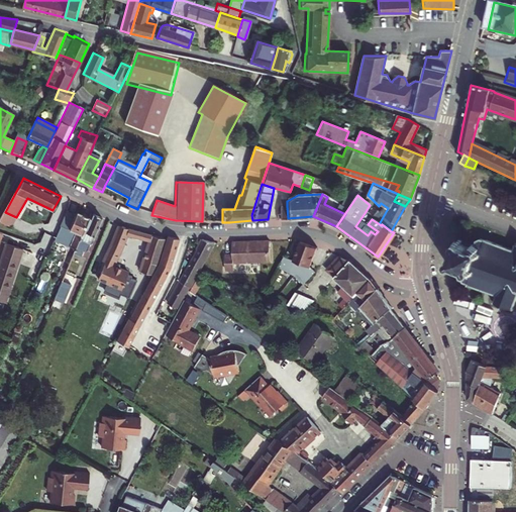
[(279,218),(288,218),(287,206),(278,206),(278,213),(279,218)]
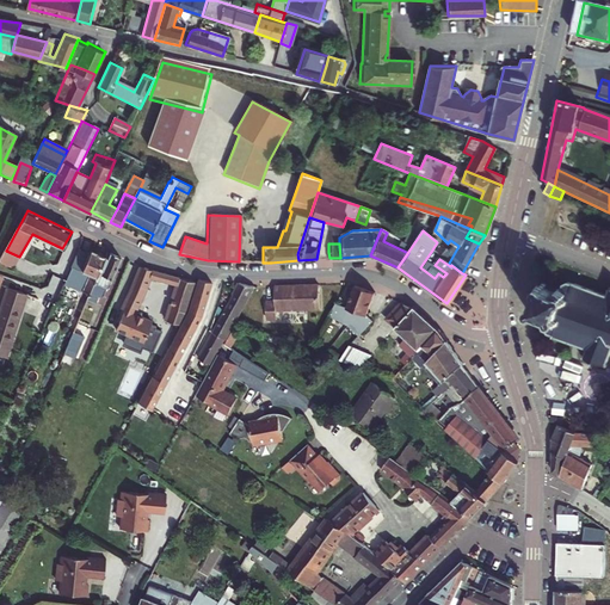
[(71,267),(82,272),(90,254),(78,249),(71,267)]
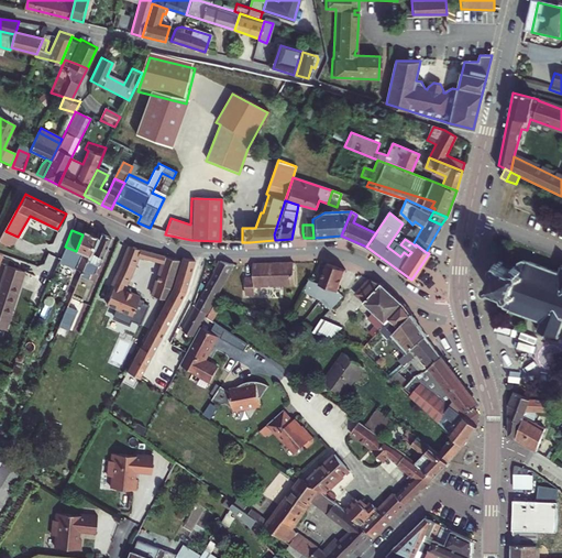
[(83,271),(97,237),(84,232),(76,251),(83,254),(77,270),(83,271)]
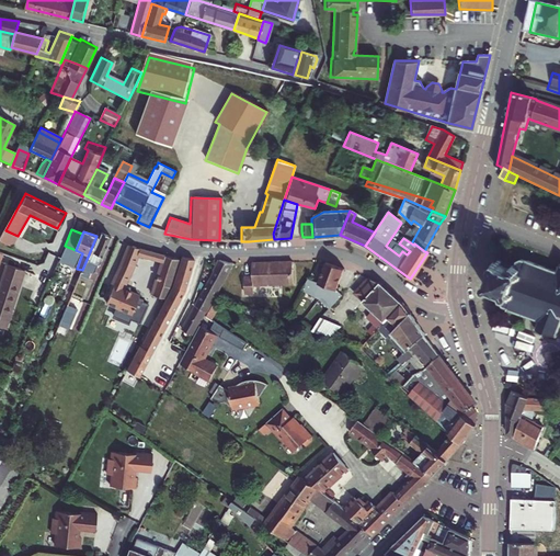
[(407,254),(410,251),(399,244),(403,238),(396,231),(386,246),(399,256),(402,251),(407,254)]
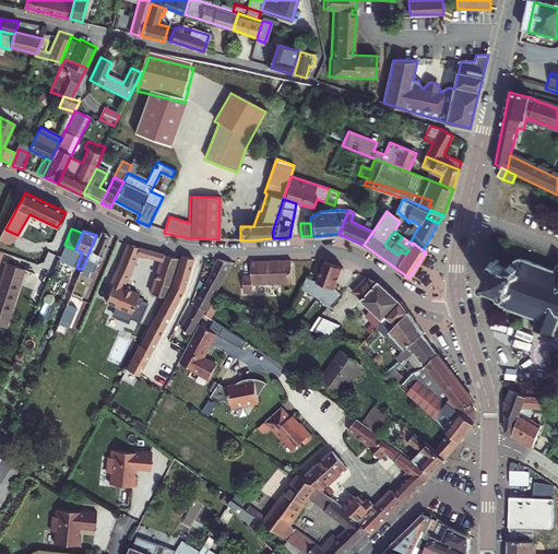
[(58,328),(68,332),(93,272),(95,273),(110,236),(101,232),(98,236),(96,235),(82,269),(58,328)]
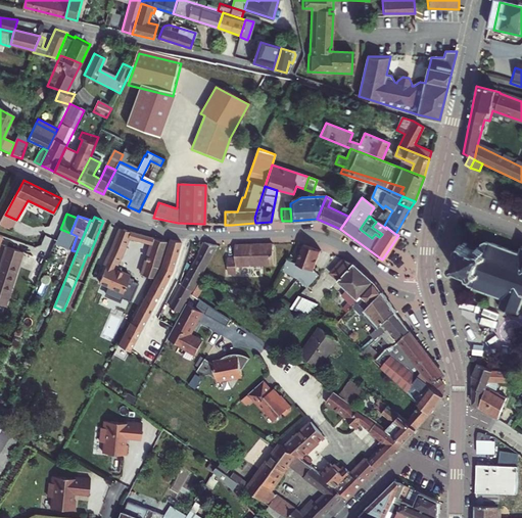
[(130,237),(141,241),(145,233),(122,225),(103,266),(102,266),(96,279),(113,287),(121,273),(115,270),(130,237)]
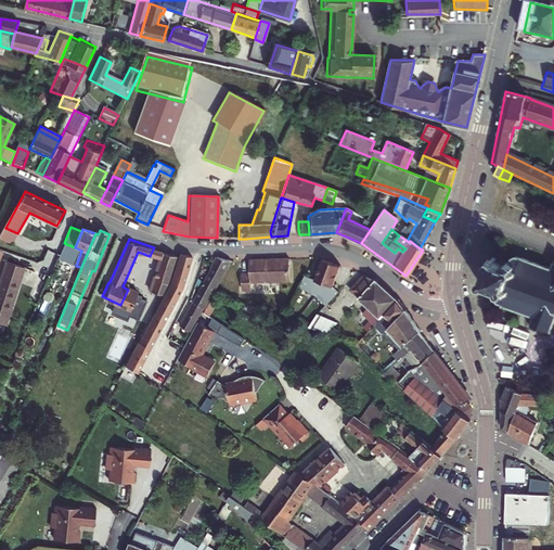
[(154,247),(150,256),(160,260),(164,251),(154,247)]
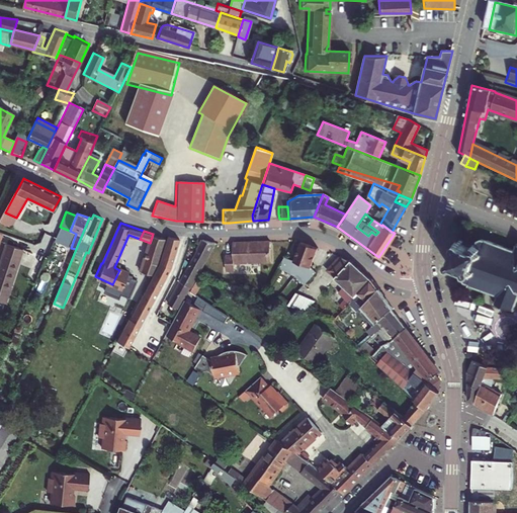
[(154,269),(165,237),(153,234),(150,243),(139,273),(150,275),(154,269)]
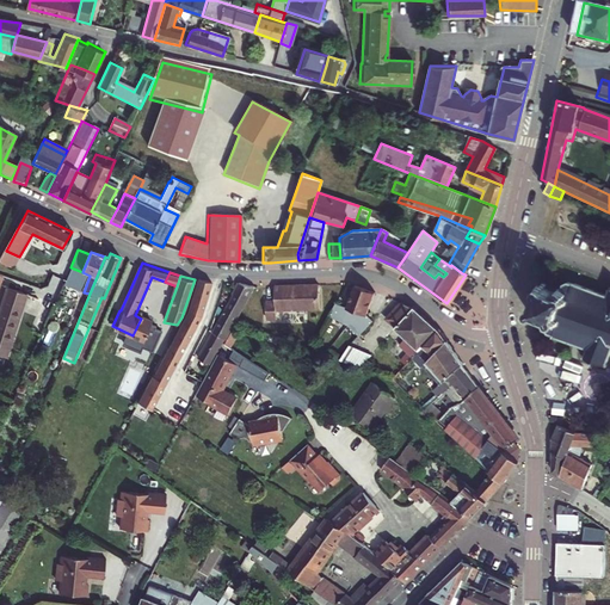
[(198,281),(185,318),(198,322),(211,283),(198,281)]
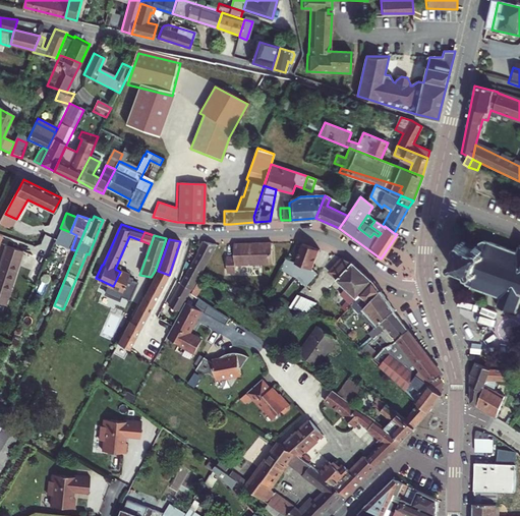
[(209,259),(216,245),(204,243),(198,252),(209,259)]
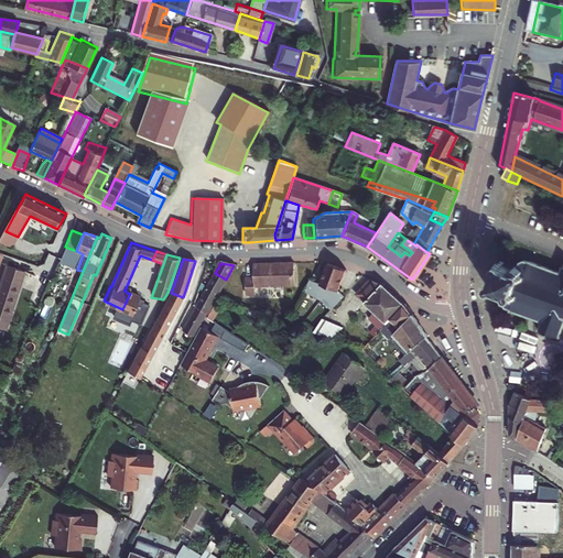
[(253,288),(293,287),(292,263),(252,265),(252,279),(244,280),(244,297),(253,297),(253,288)]
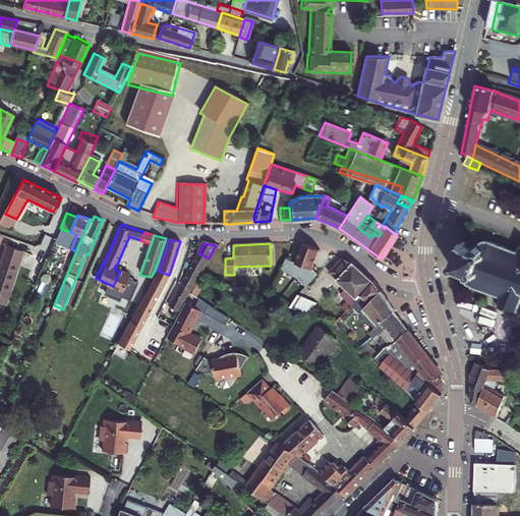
[(309,247),(301,244),(295,264),(286,261),(281,271),(297,280),(303,267),(309,247)]
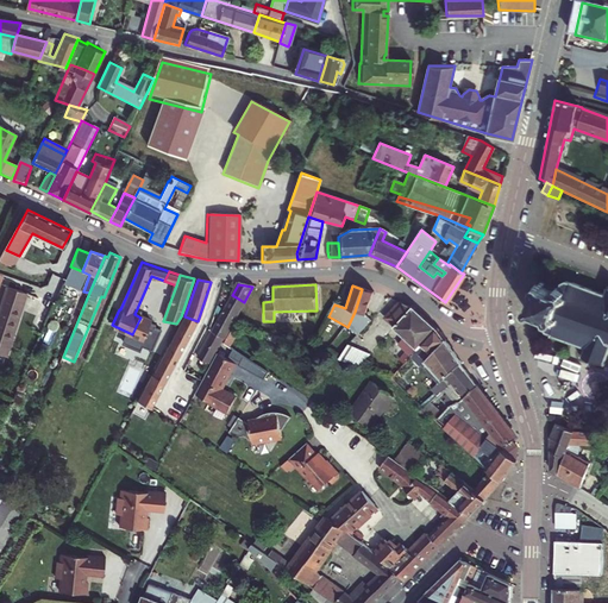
[(534,290),(530,289),(528,294),(533,295),(527,313),(522,311),(521,314),(526,316),(524,321),(528,322),(531,318),(546,324),(544,328),(543,327),(540,334),(544,339),(583,352),(580,363),(600,370),(603,359),(607,360),(607,295),(602,294),(601,299),(561,286),(555,288),(553,291),(551,290),(549,293),(547,295),(539,291),(540,289),(536,287),(534,290)]
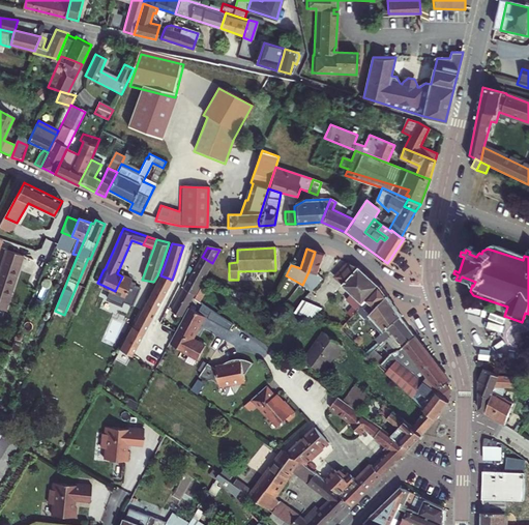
[(0,254),(0,308),(5,309),(20,256),(1,250),(0,254)]
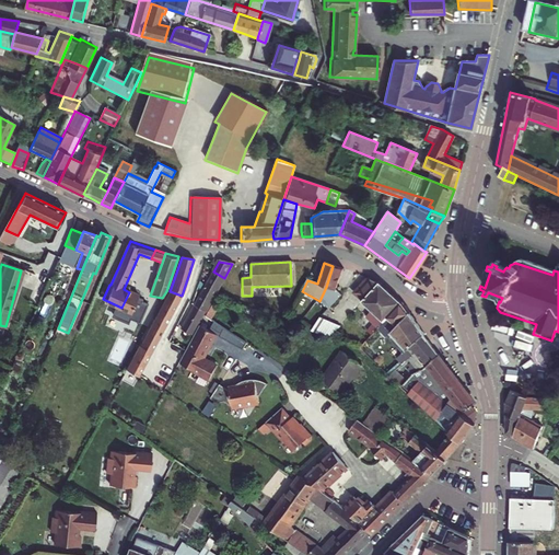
[(342,268),(333,266),(326,287),(319,301),(328,310),(341,296),(336,290),(342,268)]
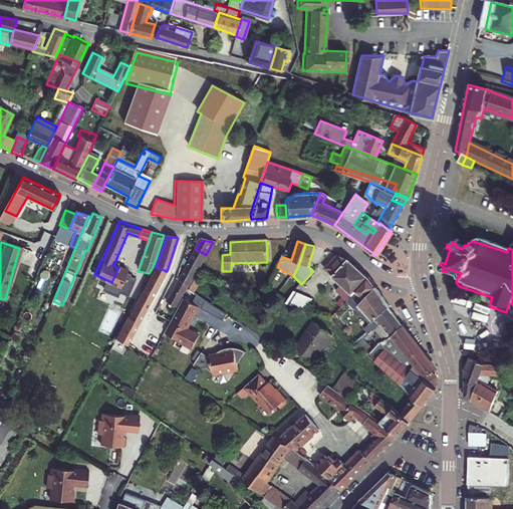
[(187,288),(206,255),(198,251),(179,284),(187,288)]
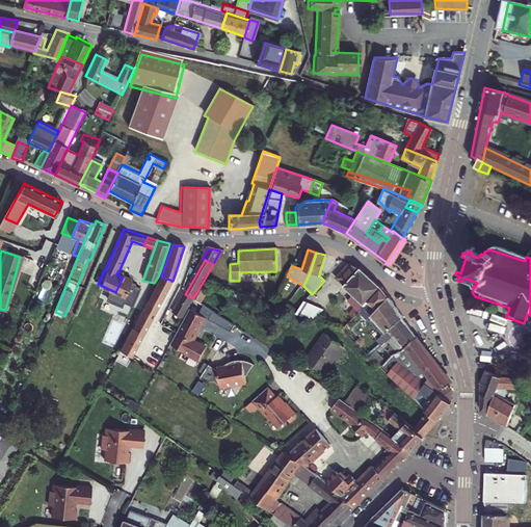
[(354,319),(367,307),(382,289),(360,268),(350,263),(336,279),(356,298),(352,304),(355,308),(349,315),(354,319)]
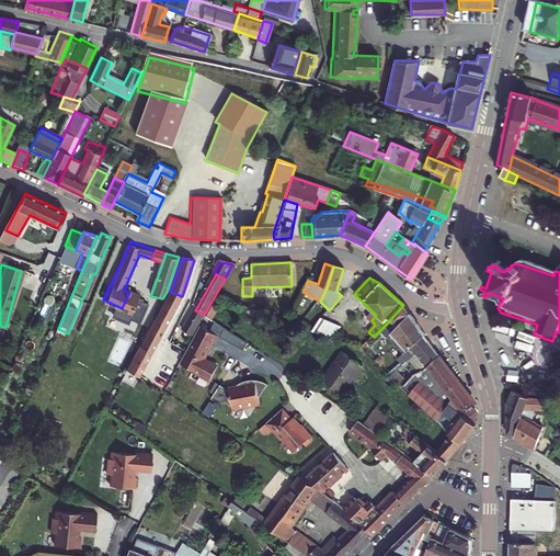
[(170,292),(155,320),(166,327),(182,296),(170,292)]
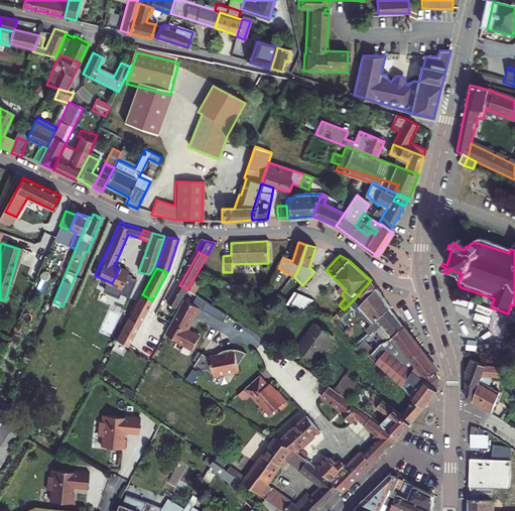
[(112,283),(117,286),(124,271),(119,269),(112,283)]
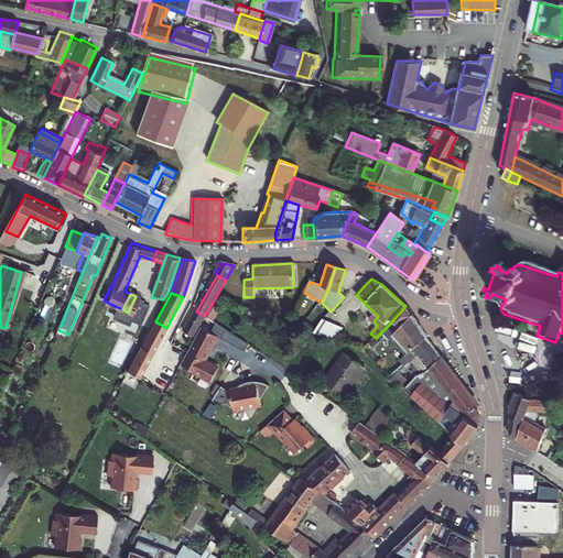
[(413,316),(405,306),(392,321),(401,329),(413,316)]
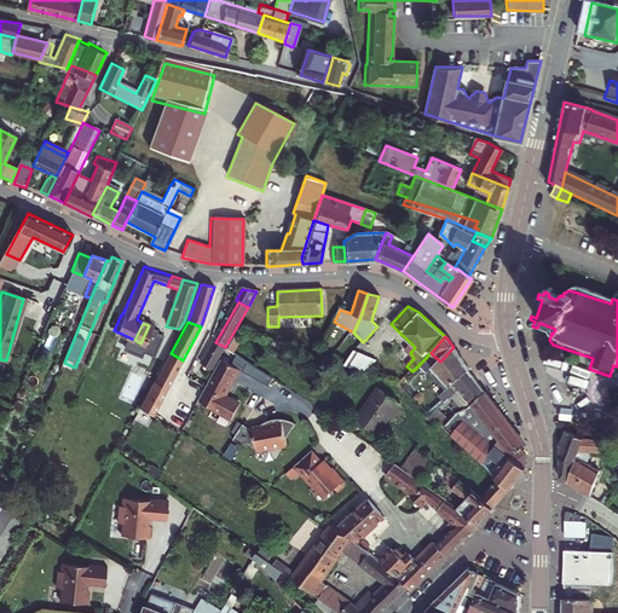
[(209,377),(225,347),(215,342),(200,371),(209,377)]
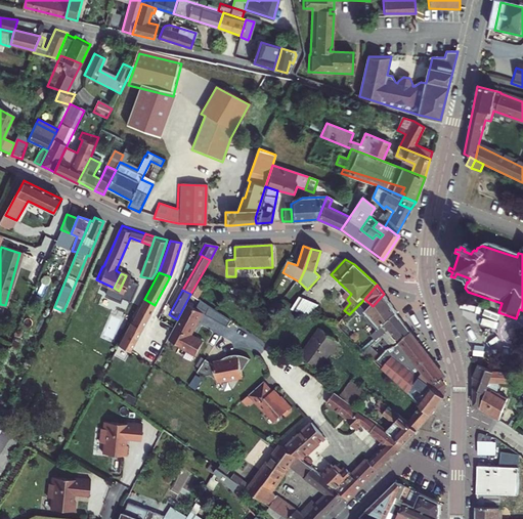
[(361,302),(383,332),(398,313),(384,294),(373,306),(364,299),(361,302)]
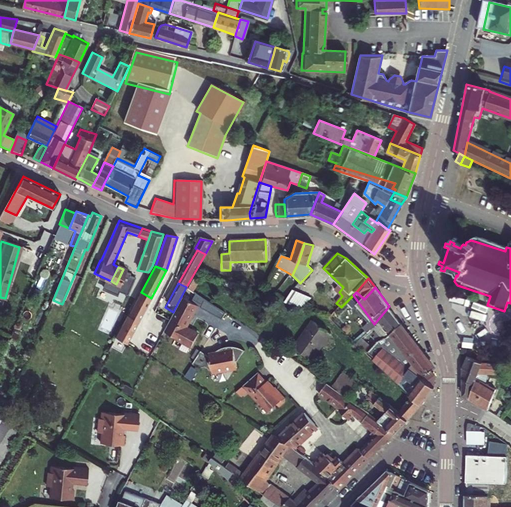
[(285,302),(303,308),(313,297),(294,289),(285,302)]
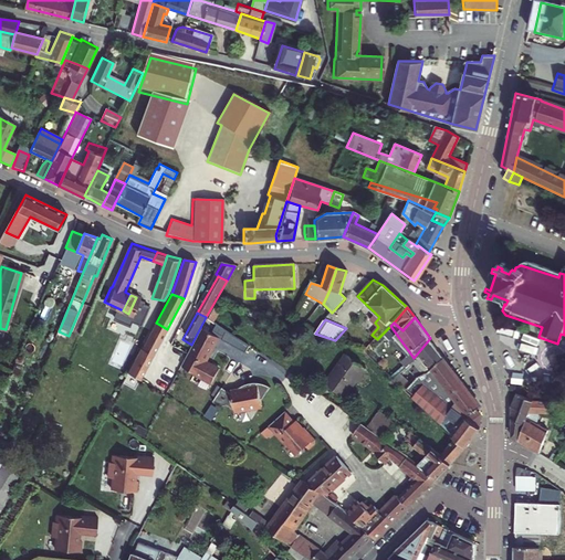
[(128,372),(142,379),(167,329),(156,323),(143,349),(140,348),(128,372)]
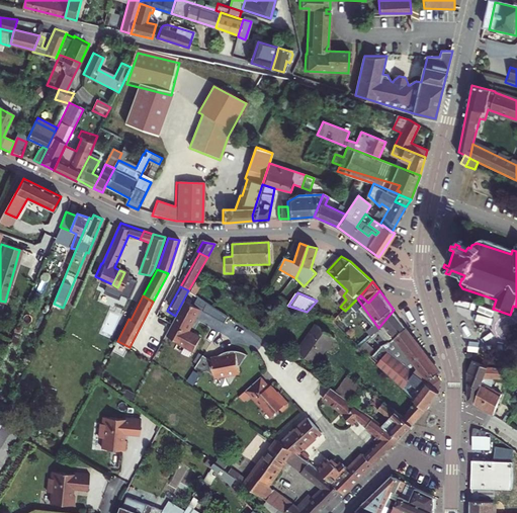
[(201,309),(185,301),(167,336),(196,350),(202,338),(190,332),(190,330),(192,326),(201,309)]
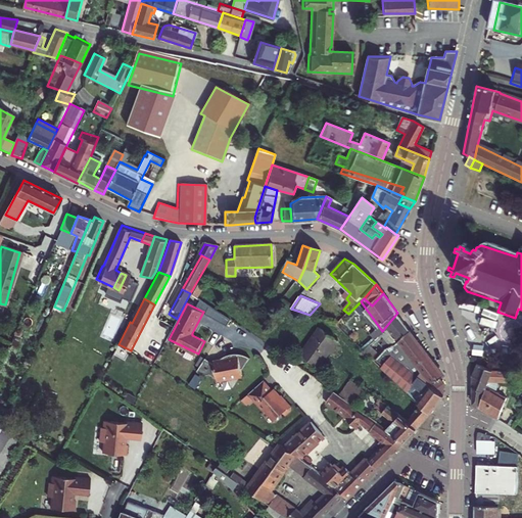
[(376,339),(379,342),(400,320),(396,314),(376,339)]
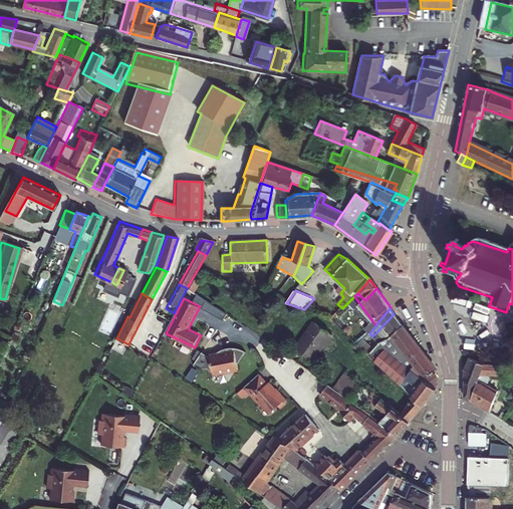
[(381,346),(404,327),(394,314),(372,336),(381,346)]
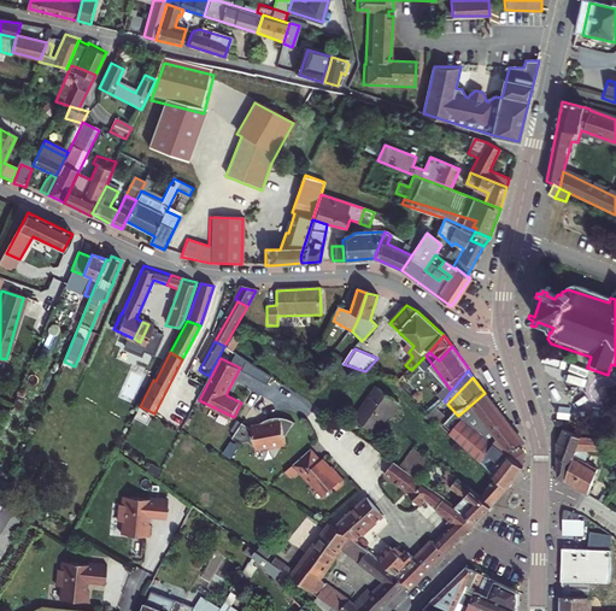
[(359,422),(380,438),(402,407),(381,392),(359,422)]
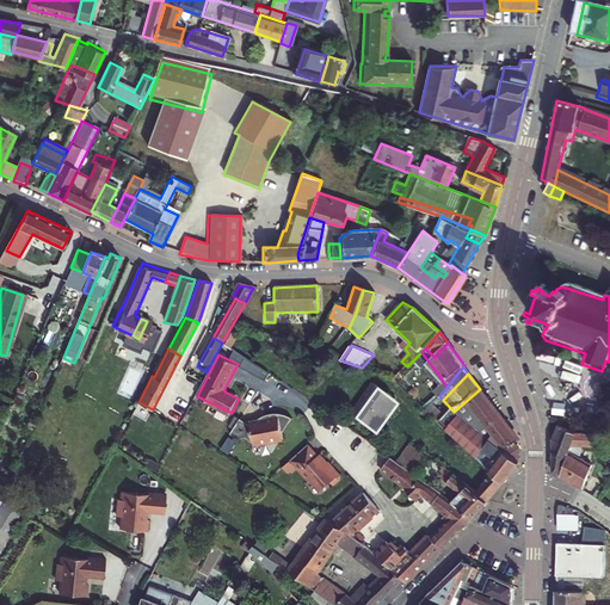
[(441,423),(448,430),(462,419),(476,431),(486,424),(499,413),(481,388),(454,412),(441,423)]
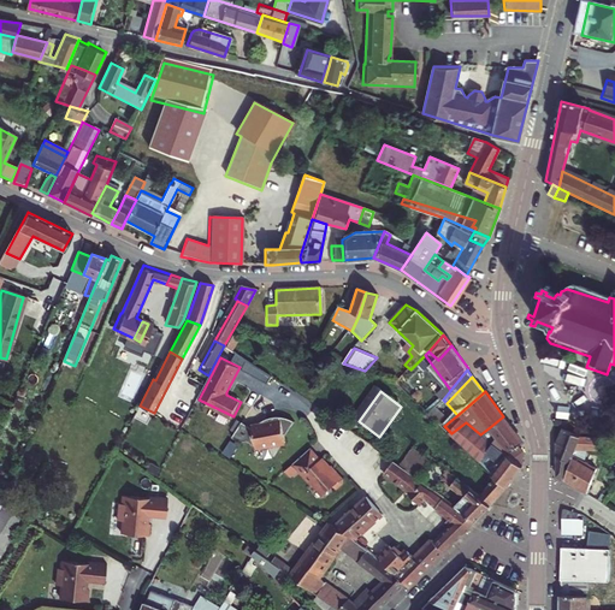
[(515,433),(503,416),(490,427),(501,443),(515,433)]
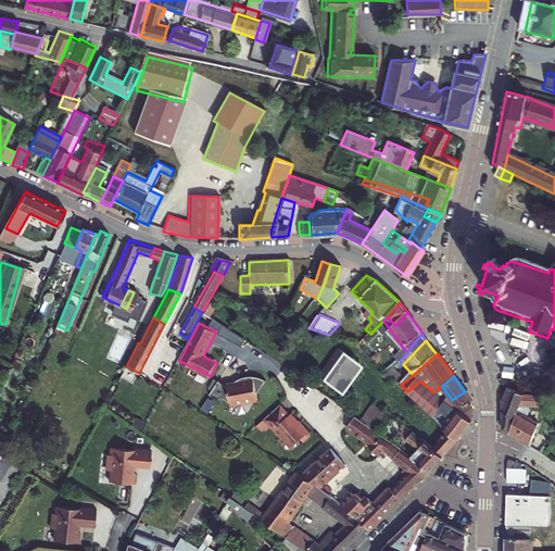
[(261,397),(264,384),(261,382),(256,380),(250,379),(247,379),(240,382),(237,383),(232,386),(229,389),(219,384),(211,398),(217,402),(224,400),(232,407),(232,408),(234,408),(236,409),(248,408),(250,407),(260,405),(260,398),(261,397)]
